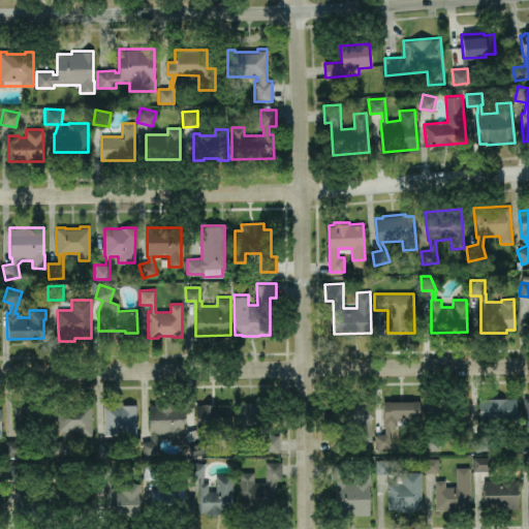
[(528,450),(522,453),(520,437),(528,435),(528,432),(526,423),(524,423),(524,397),(528,397),(528,450)]
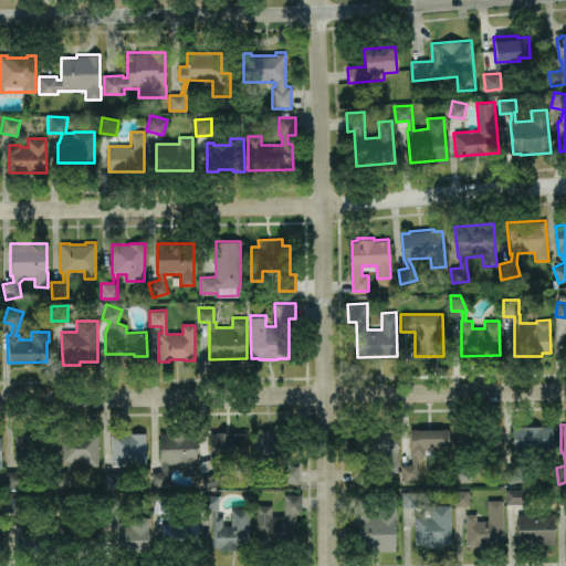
[(499,426),(499,450),(461,451),(460,426),(499,426)]
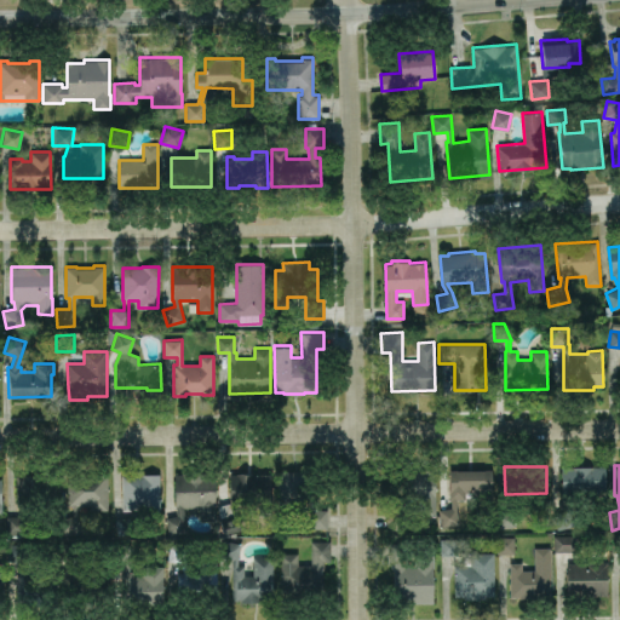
[(604,466),(562,466),(562,495),(567,510),(555,514),(558,528),(575,523),(567,495),(589,494),(589,498),(606,498),(604,466)]
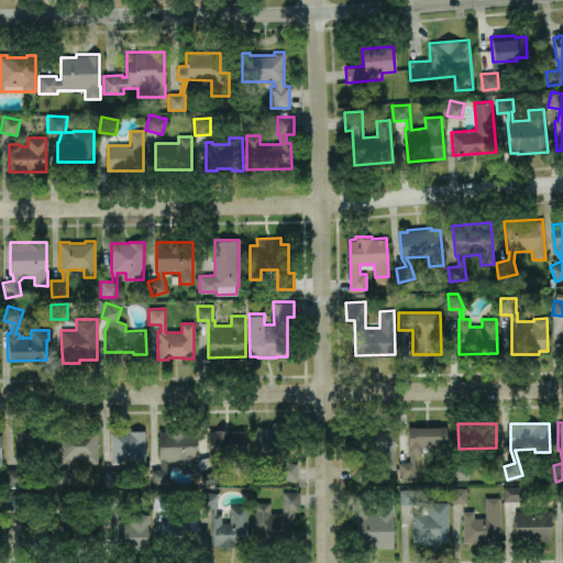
[(395,468),(395,426),(379,426),(379,428),(345,428),(346,450),(381,450),(381,468),(395,468)]
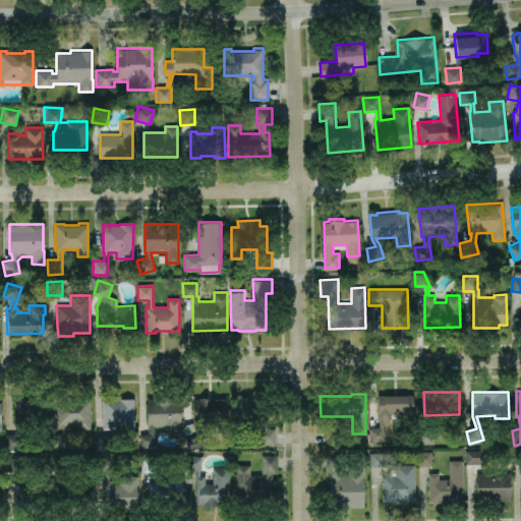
[(413,394),(413,422),(400,422),(399,412),(391,412),(390,419),(384,419),(384,426),(387,440),(370,443),(367,428),(379,426),(380,419),(378,419),(378,394),(413,394)]
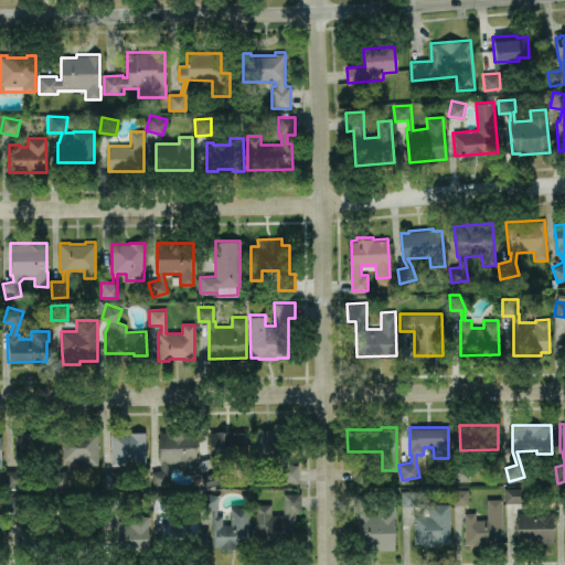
[(298,481),(298,464),(288,464),(288,457),(294,457),(294,428),(252,428),(252,462),(268,462),(268,456),(283,456),(283,481),(298,481)]
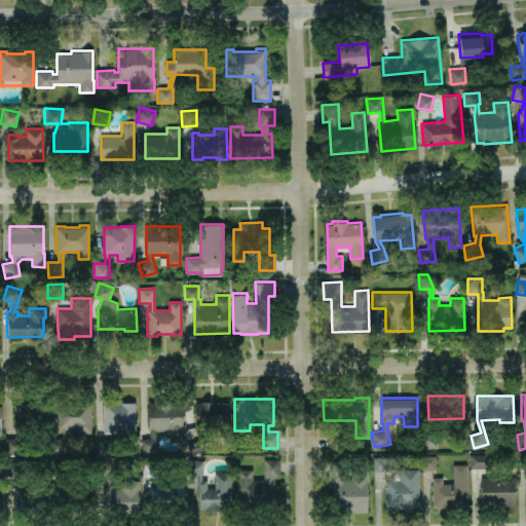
[(182,403),(182,426),(183,426),(183,442),(170,442),(170,430),(155,430),(158,451),(143,454),(140,440),(150,438),(148,430),(148,402),(154,402),(154,400),(176,400),(176,403),(182,403)]
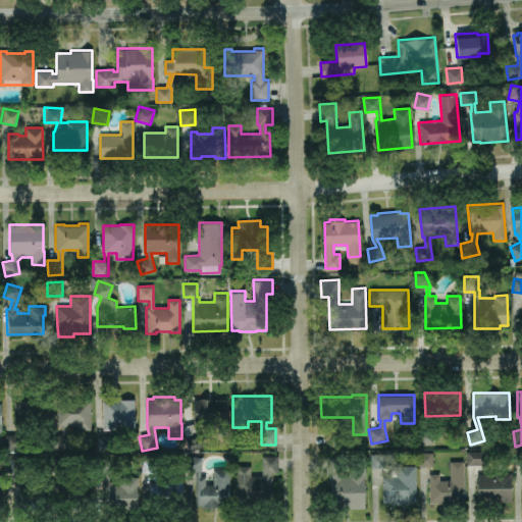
[(228,398),(228,433),(217,433),(217,423),(194,424),(196,432),(199,431),(202,446),(189,449),(184,425),(194,422),(193,399),(228,398)]
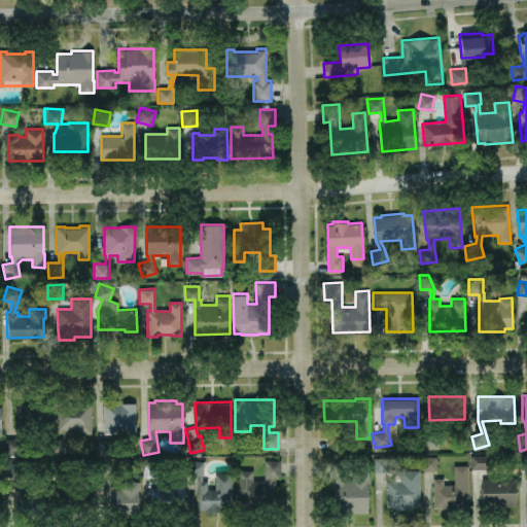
[(136,402),(136,440),(117,440),(117,432),(111,432),(111,433),(104,433),(104,405),(120,403),(120,402),(136,402)]
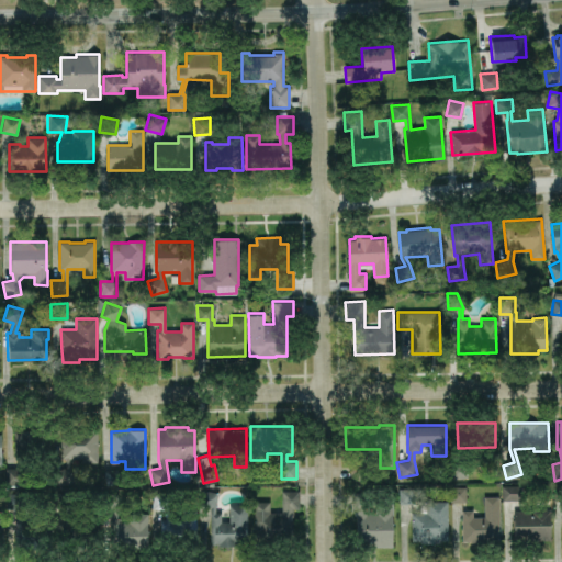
[(51,439),(51,457),(19,457),(19,468),(21,468),(21,484),(6,485),(6,468),(17,468),(17,431),(35,431),(35,439),(51,439)]
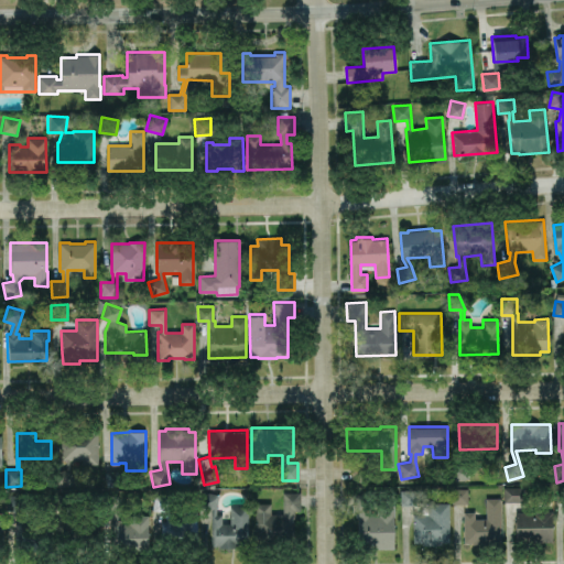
[(97,434),(98,464),(83,464),(83,461),(71,461),(71,469),(75,483),(60,488),(55,474),(67,469),(67,461),(62,461),(62,434),(97,434)]
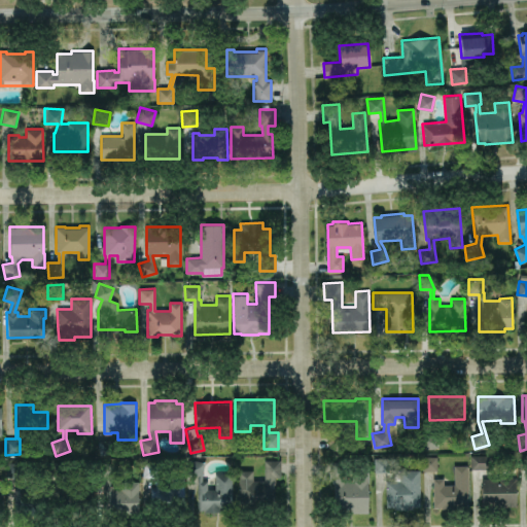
[(422,435),(436,432),(438,447),(424,449),(422,435)]
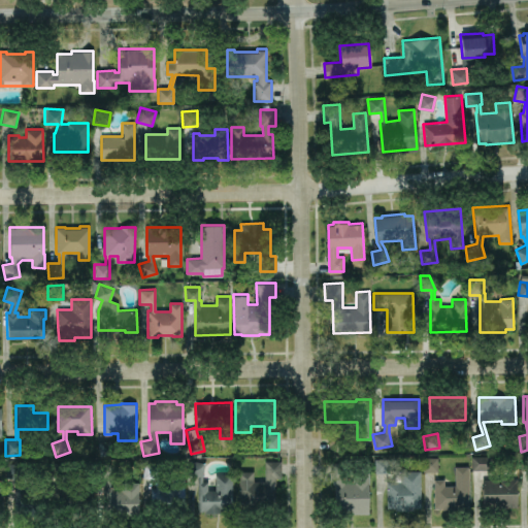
[(98,442),(111,440),(114,454),(100,456),(98,442)]
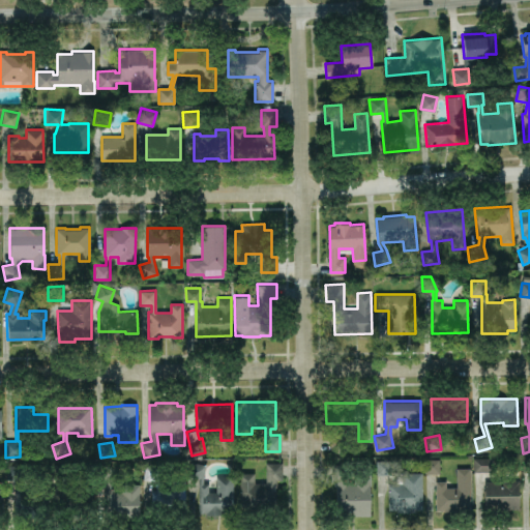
[(519,480),(519,508),(484,508),(484,480),(491,480),(491,472),(474,472),(474,458),(493,458),(493,480),(519,480)]
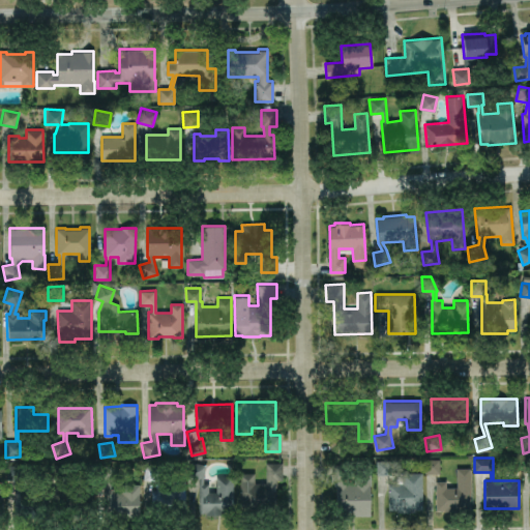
[(422,472),(422,508),(414,508),(414,511),(396,511),(396,509),(388,509),(388,483),(389,483),(389,474),(377,474),(377,459),(391,459),(391,483),(400,483),(399,472),(422,472)]
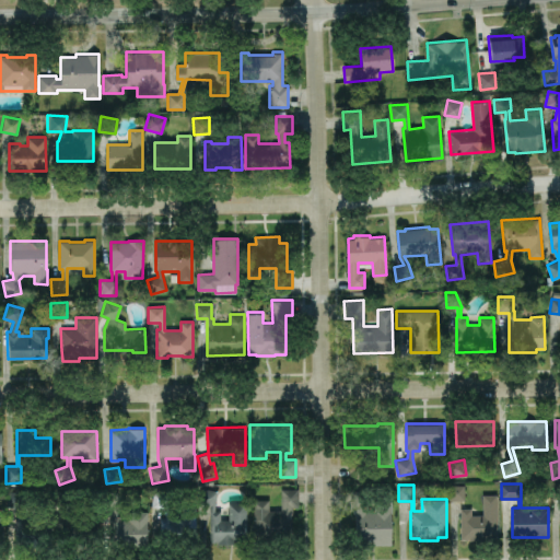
[(448,500),(464,500),(464,486),(448,486),(448,500)]
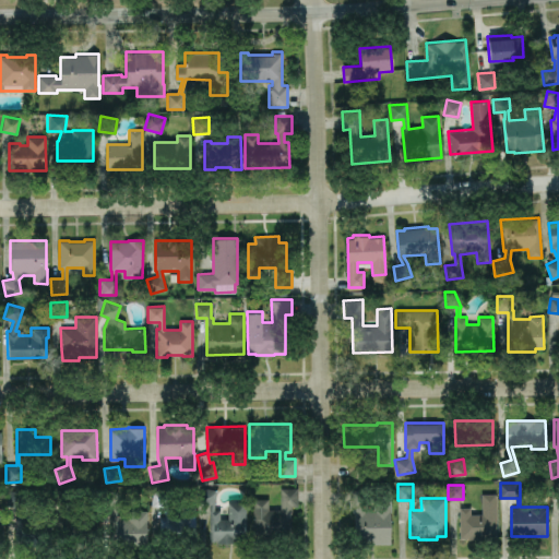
[(227,501),(246,501),(246,539),(233,538),(233,543),(219,543),(219,542),(210,542),(209,504),(199,502),(201,487),(217,490),(214,506),(214,510),(219,509),(219,519),(227,519),(227,501)]
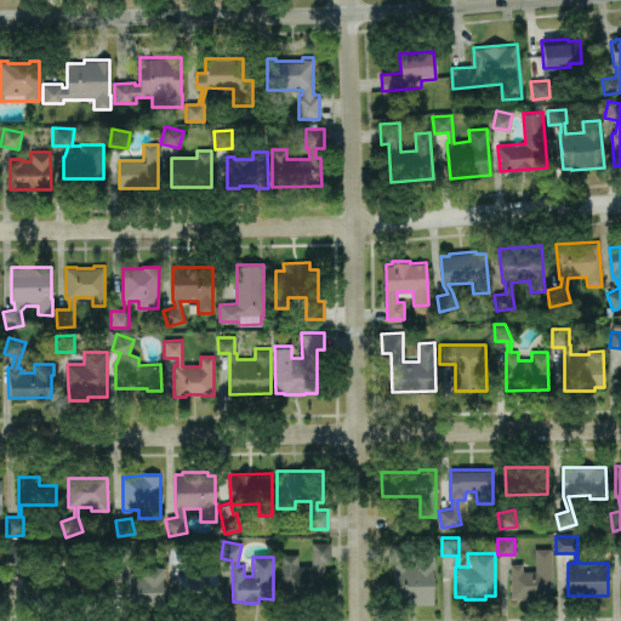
[(434,553),(434,603),(393,604),(392,564),(388,564),(388,541),(408,541),(408,553),(434,553)]
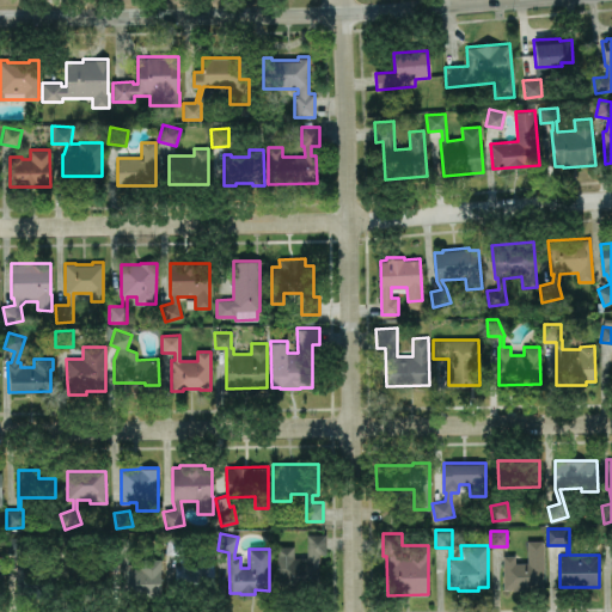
[(276,546),(276,591),(319,589),(319,555),(325,555),(325,534),(307,534),(307,557),(294,558),(293,545),(276,546)]
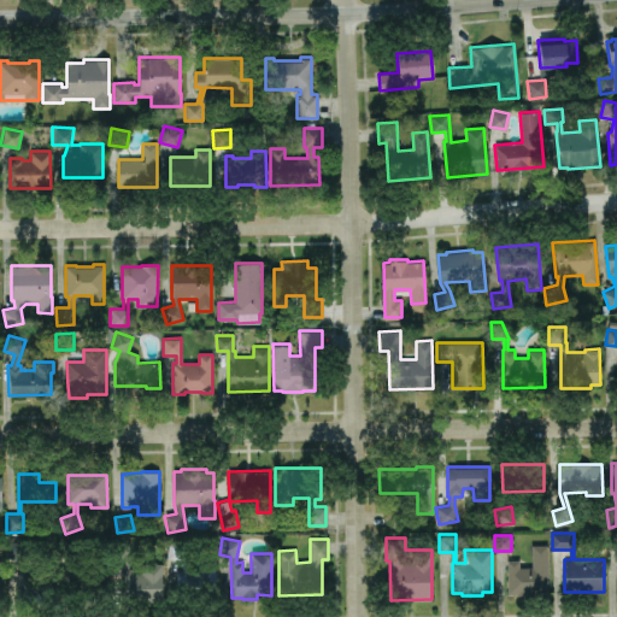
[(163,563),(162,599),(121,599),(121,570),(124,570),(124,558),(117,558),(117,542),(131,544),(131,557),(129,557),(129,568),(133,569),(133,573),(142,573),(142,562),(163,563)]
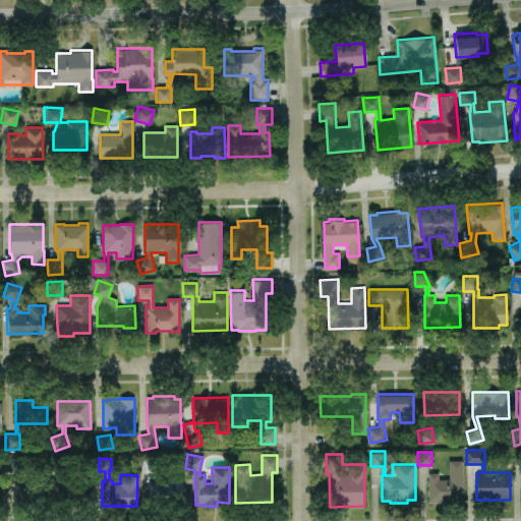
[(182,472),(182,503),(149,502),(149,480),(153,480),(151,472),(141,471),(143,458),(158,461),(156,472),(158,481),(171,481),(171,472),(182,472)]
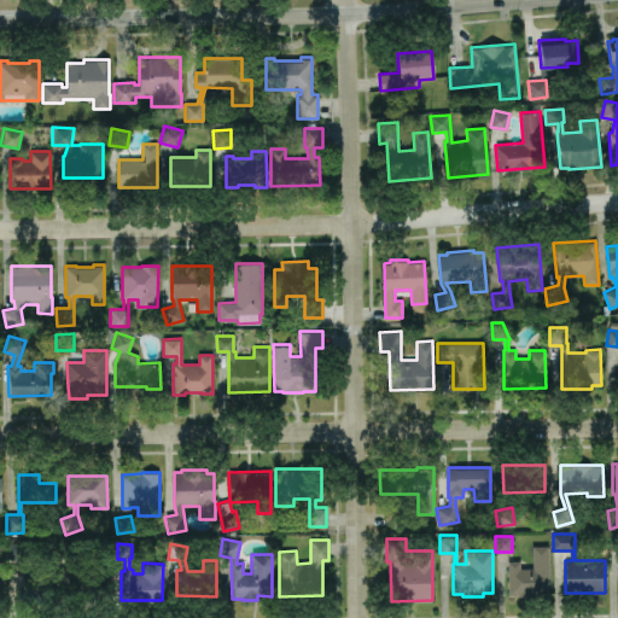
[(6,546),(6,559),(16,559),(16,594),(53,594),(53,566),(21,566),(21,546),(6,546)]
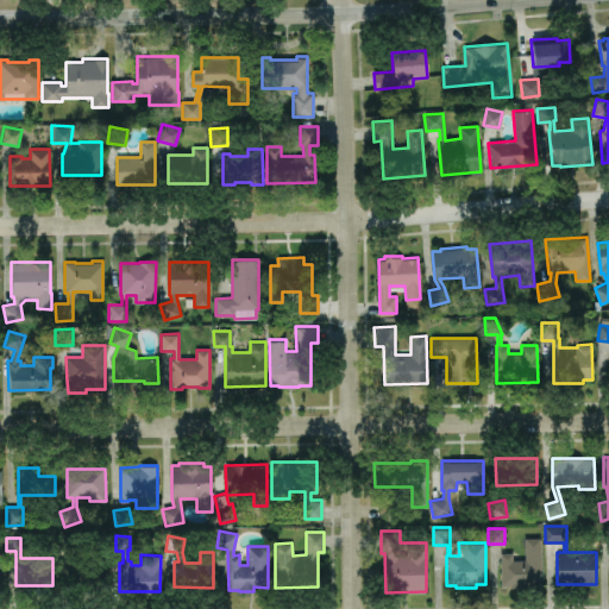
[(540,538),(541,585),(501,585),(501,552),(512,552),(512,559),(525,559),(525,538),(540,538)]
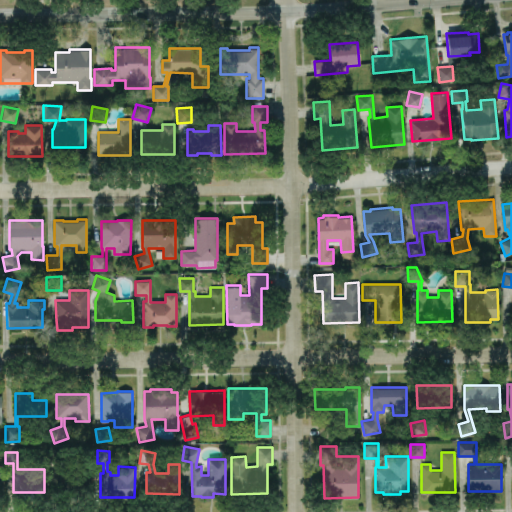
[(51,453),(64,457),(60,468),(54,466),(54,471),(88,471),(88,495),(51,496),(51,465),(47,464),(51,453)]
